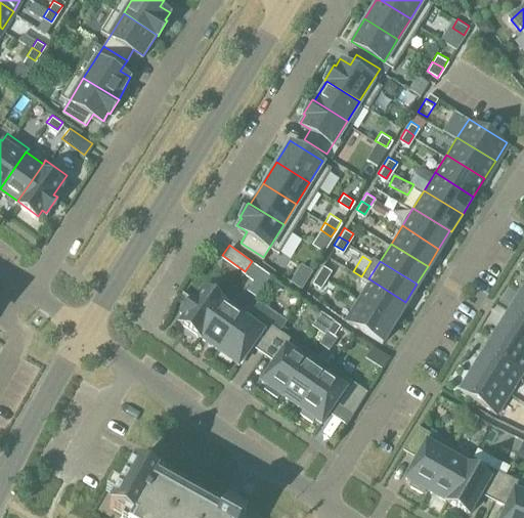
[(301,262),(292,277),(301,285),(310,268),(301,262)]
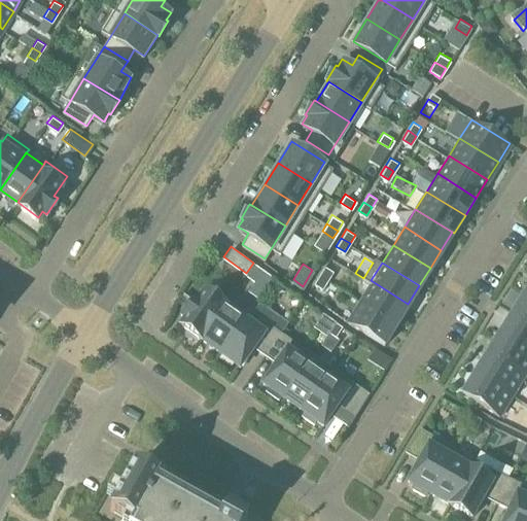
[(332,270),(324,265),(319,273),(327,278),(332,270)]
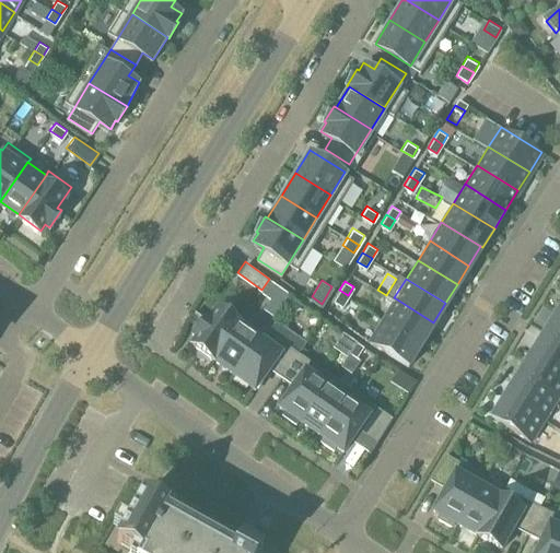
[(289,292),(280,286),(272,297),(280,303),(289,292)]
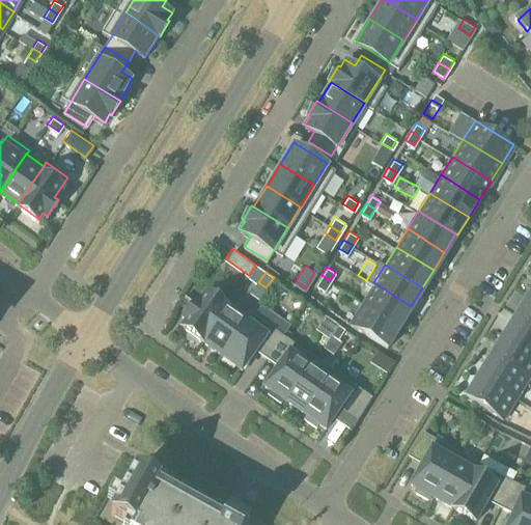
[(330,280),(322,275),(316,284),(325,289),(330,280)]
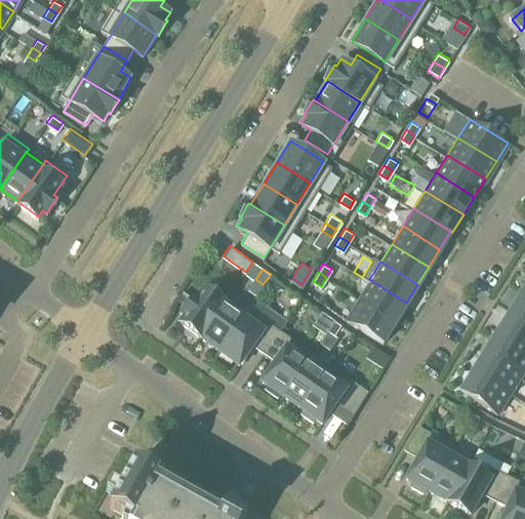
[(406,303),(369,279),(359,297),(395,320),(406,303)]
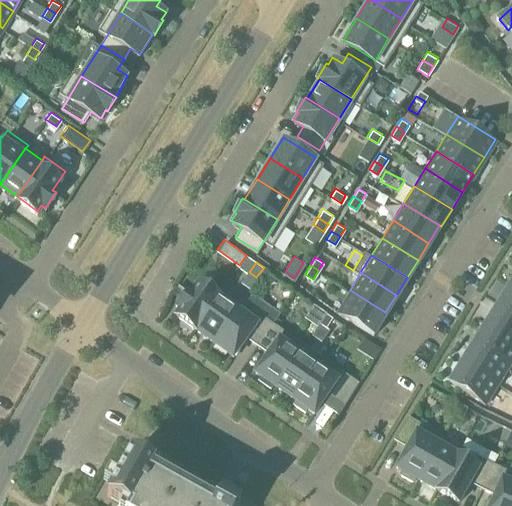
[(190,290),(186,288),(175,303),(179,306),(175,311),(195,326),(218,294),(198,279),(190,290)]
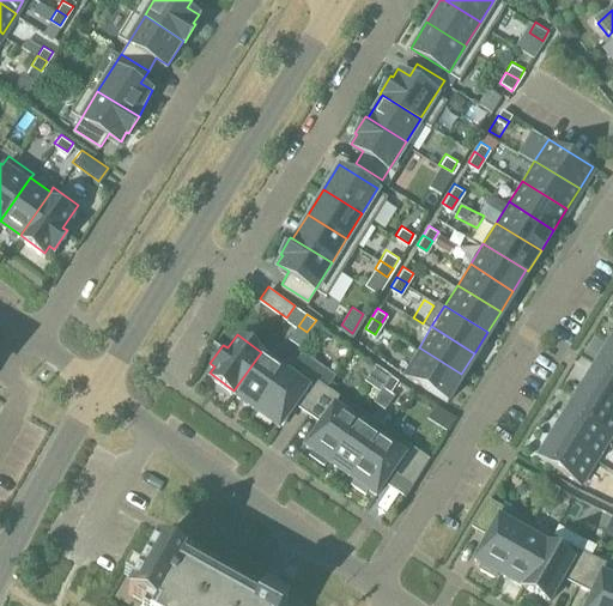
[(612,339),(610,338),(595,361),(612,371),(612,339)]
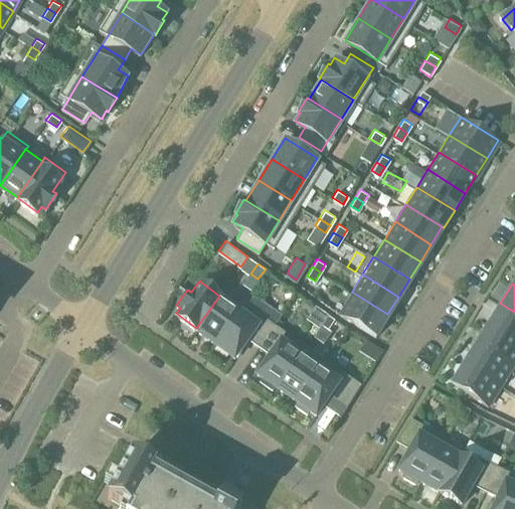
[(241,302),(224,289),(196,328),(214,340),(237,308),(241,302)]
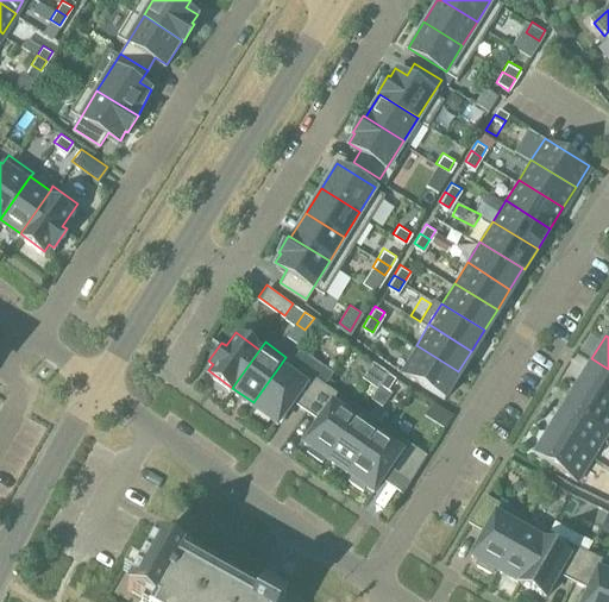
[(458,371),(416,345),(401,369),(444,395),(458,371)]
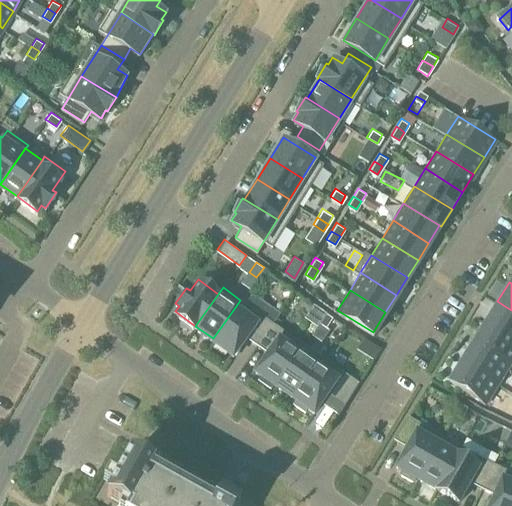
[(240,300),(236,306),(213,338),(232,352),(245,336),(256,344),(272,321),(261,313),(240,300)]
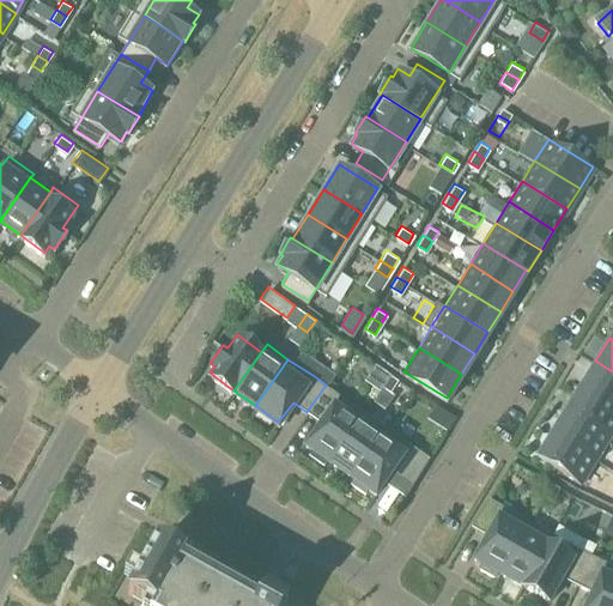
[(612,371),(595,361),(581,383),(612,403),(612,371)]
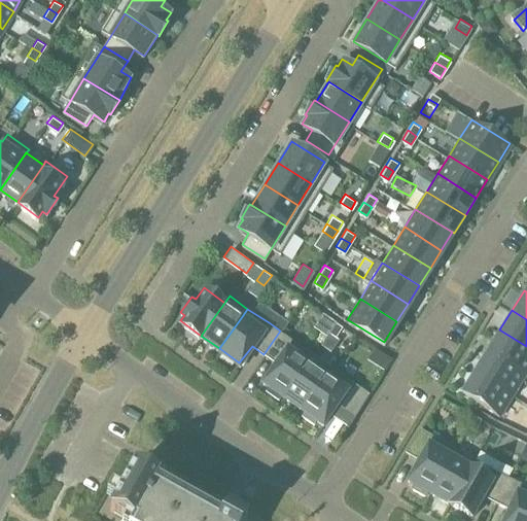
[(343,325),(336,320),(327,331),(335,337),(343,325)]
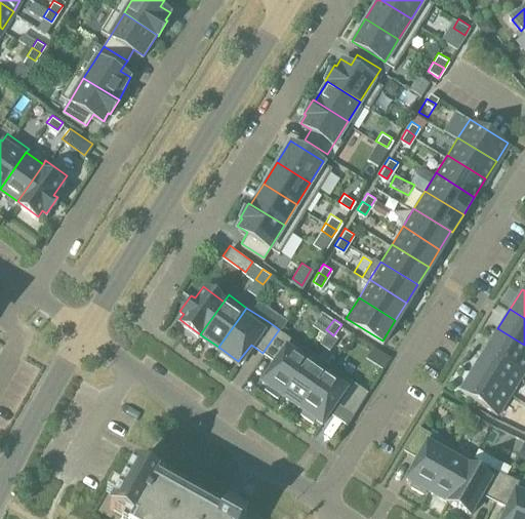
[(283,323),(279,329),(284,333),(289,327),(283,323)]
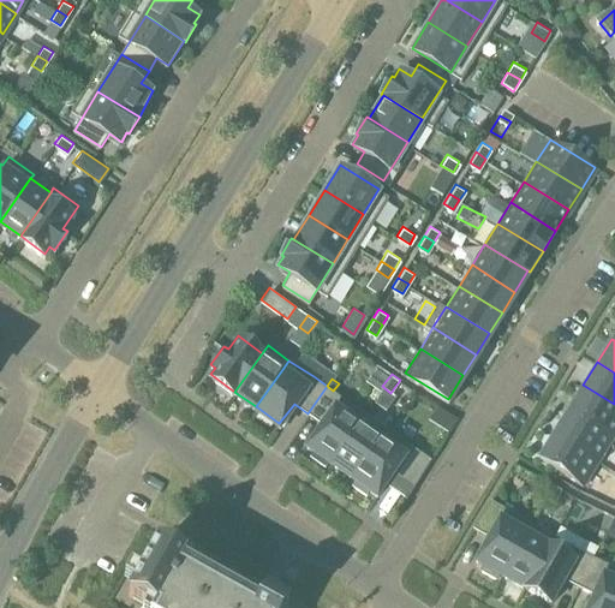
[(614,404),(583,385),(568,409),(611,435),(614,428),(614,404)]
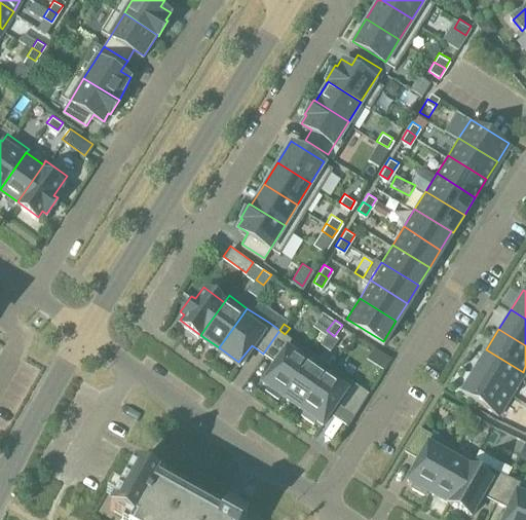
[(291,338),(279,330),(263,354),(274,362),(262,378),(284,394),(305,360),(310,353),(291,338)]
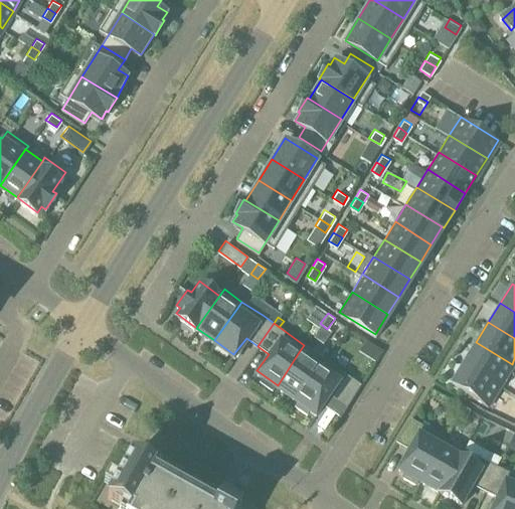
[(476,342),(464,361),(500,383),(512,364),(476,342)]
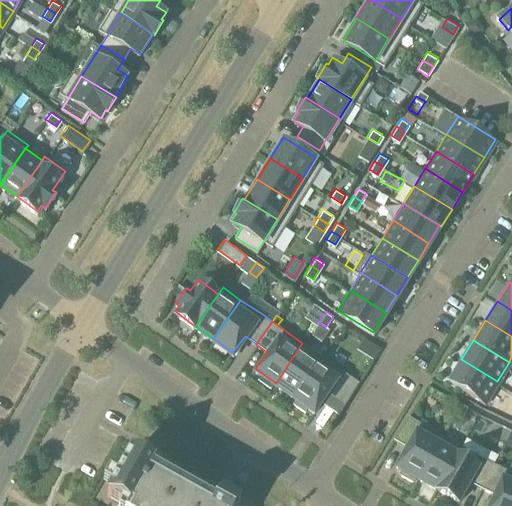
[(316,363),(297,350),(276,383),(293,395),(316,363)]
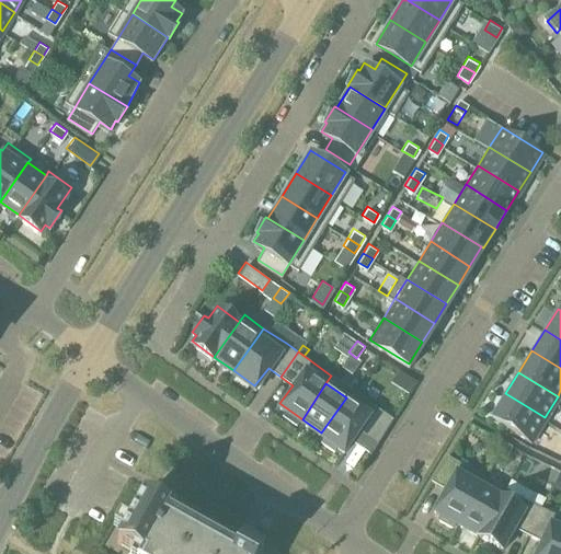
[(352,390),(346,397),(321,433),(344,448),(356,429),(375,442),(391,416),(352,390)]
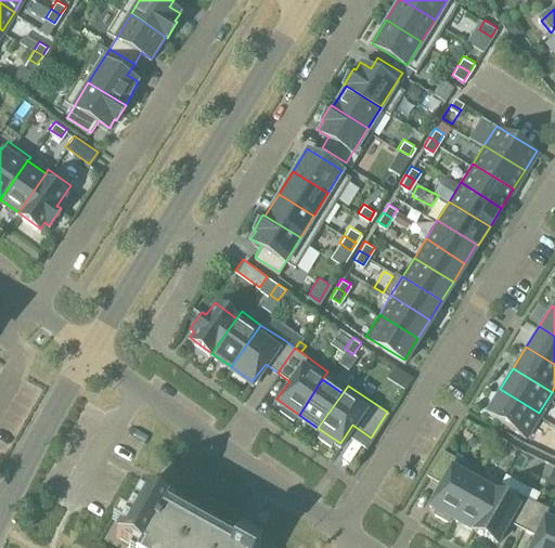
[(500,389),(487,411),(525,434),(539,413),(500,389)]
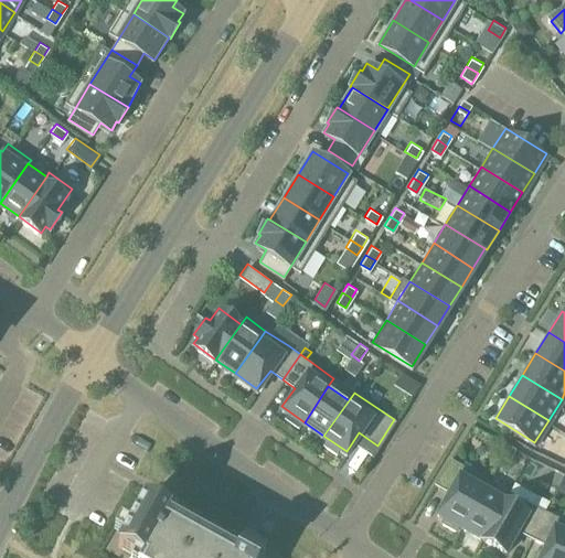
[(515,447),(507,442),(500,454),(509,459),(515,447)]
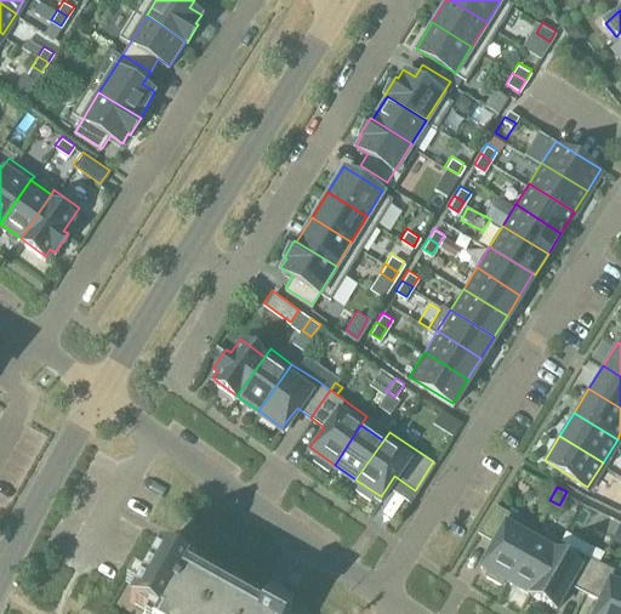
[(562,516),(599,538),(613,517),(574,494),(562,516)]
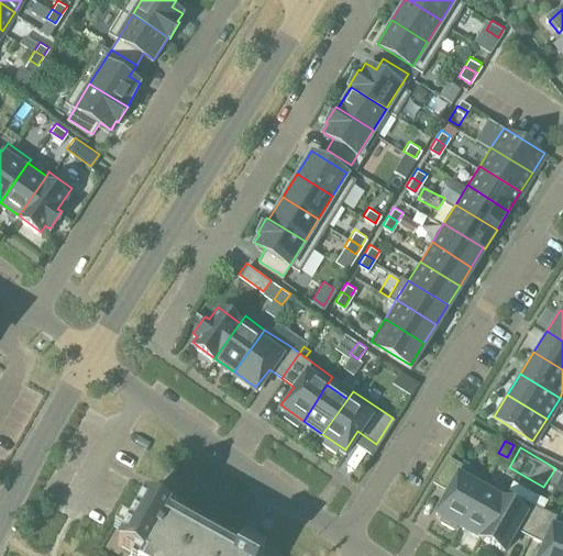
[(484,476),(448,456),(431,481),(446,490),(435,510),(459,523),(484,476)]
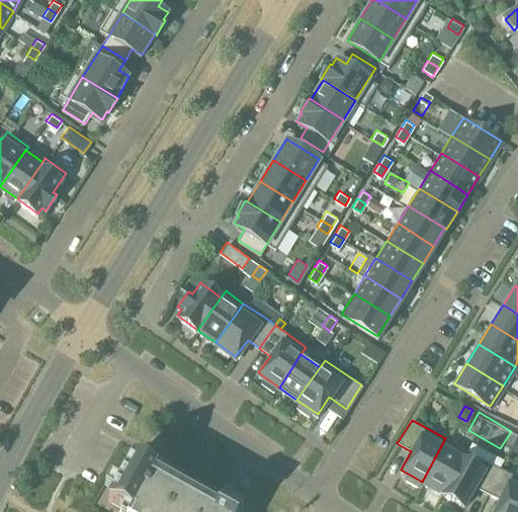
[(465,449),(445,438),(422,482),(441,492),(461,457),(465,449)]
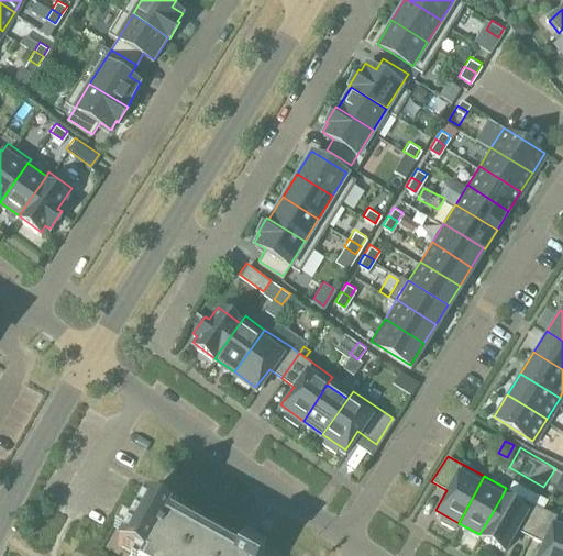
[(506,488),(501,497),(479,534),(504,548),(515,529),(529,536),(542,509),(506,488)]
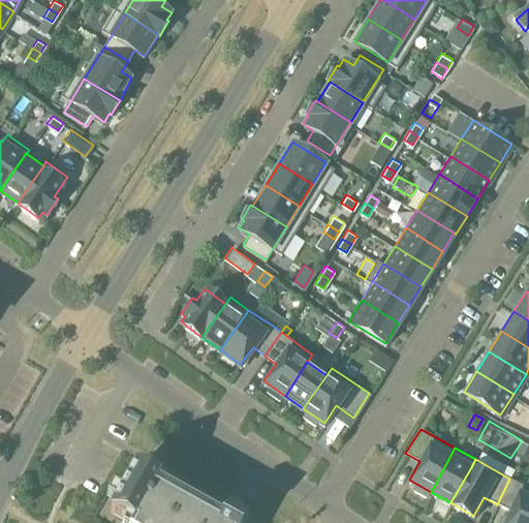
[(157,478),(134,465),(110,509),(134,522),(238,522),(224,515),(222,519),(155,482),(157,478)]
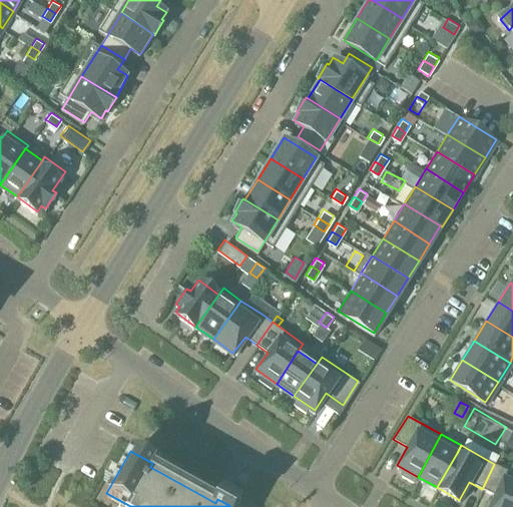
[(512,506),(512,472),(506,469),(494,464),(482,489),(494,495),(488,506),(512,506)]
